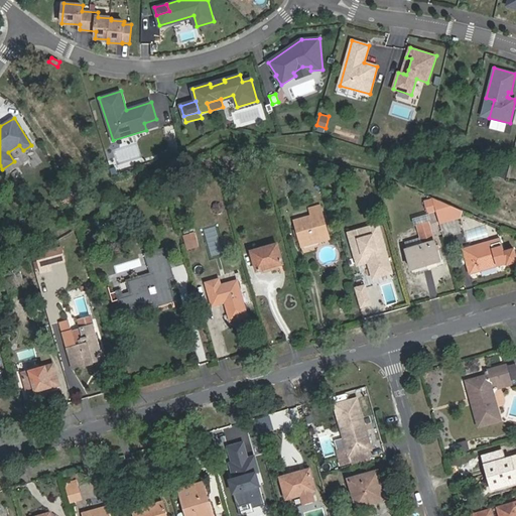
[(62,200),(71,195),(66,187),(57,192),(62,200)]
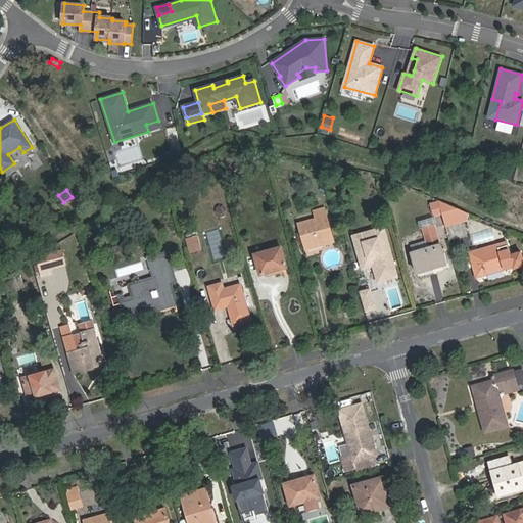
[(463,209),(437,199),(444,224),(465,218),(463,209)]
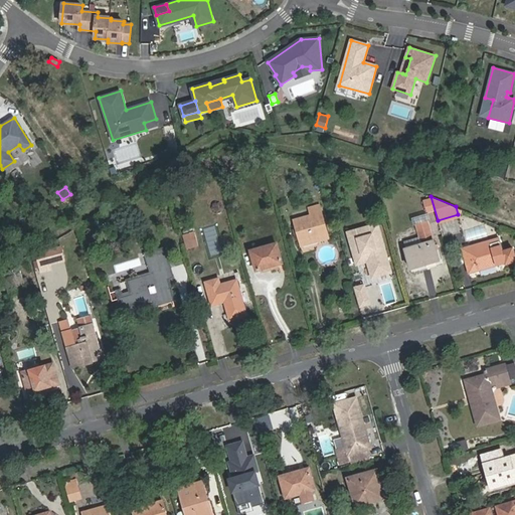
[(328,237),(319,204),(309,207),(311,214),(294,218),(297,228),(293,229),(295,234),(298,233),(301,244),(328,237)]
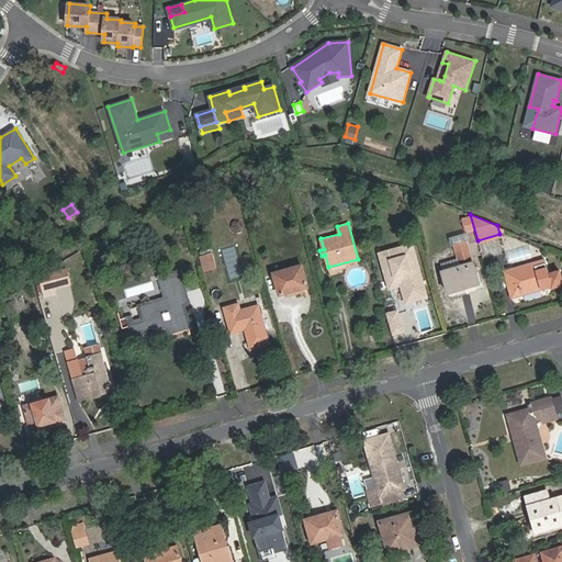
[(470,229),(451,235),(460,266),(442,271),(449,295),(480,287),(467,240),(473,238),(470,229)]
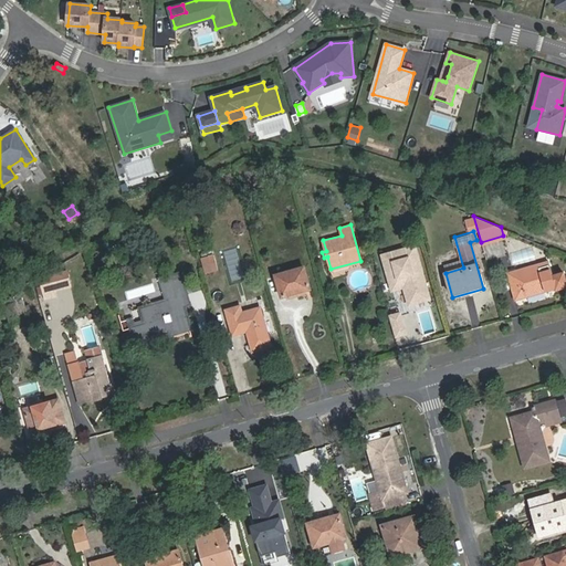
[(206,252),(207,257),(201,258),(207,273),(217,270),(213,254),(212,250),(206,252)]
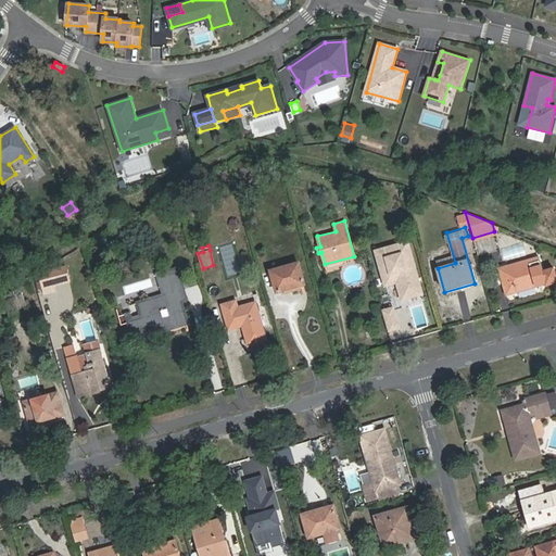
[(393,260),(390,247),(376,250),(386,285),(396,281),(401,298),(422,293),(412,255),(393,260)]
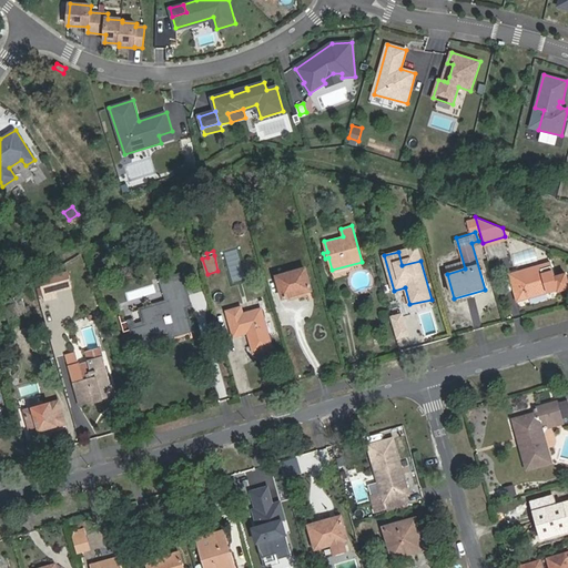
[(549,262),(509,274),(517,301),(567,285),(567,282),(566,273),(554,276),(549,262)]
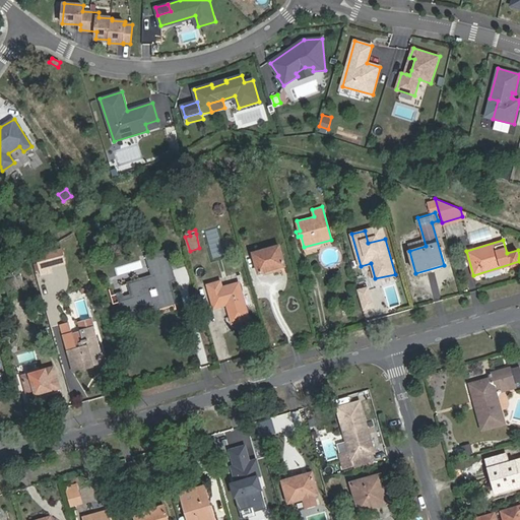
[(279,245),(253,252),(258,272),(285,265),(279,245)]
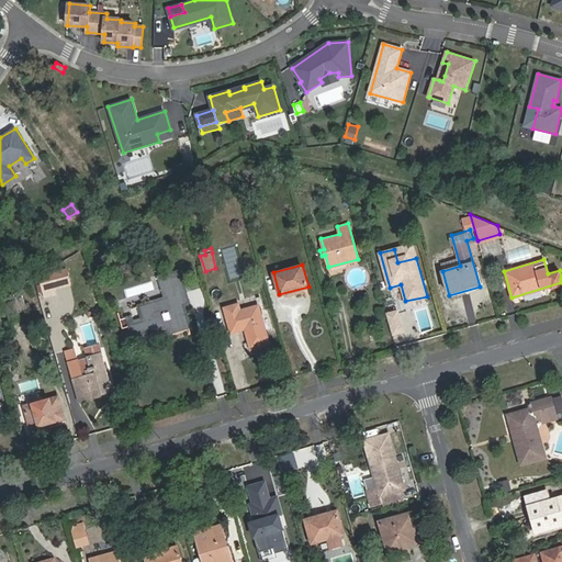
[(67,269),(55,272),(58,288),(71,283),(67,269)]
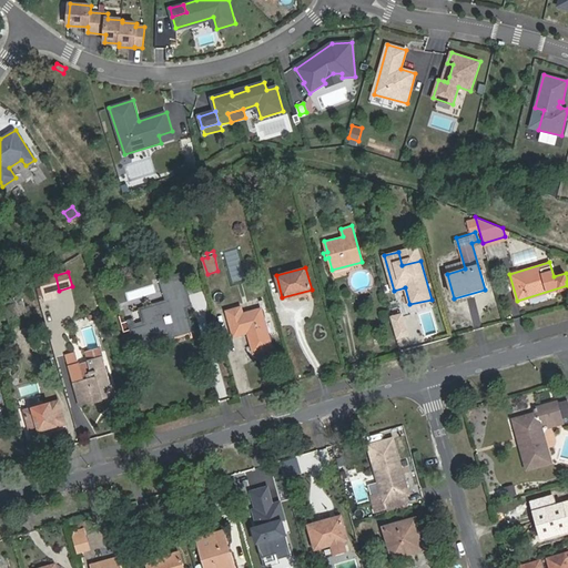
[(59,291),(56,275),(40,279),(40,281),(37,282),(38,287),(41,286),(43,294),(56,291),(59,291)]
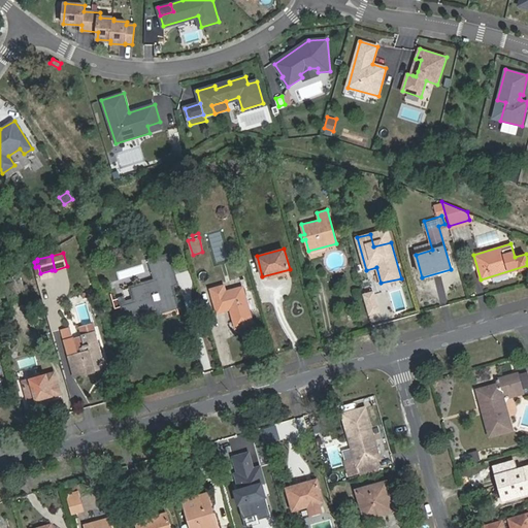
[(144,311),(146,317),(177,308),(170,285),(177,283),(174,273),(172,273),(167,256),(149,262),(154,279),(129,287),(134,301),(121,305),(124,317),(144,311)]
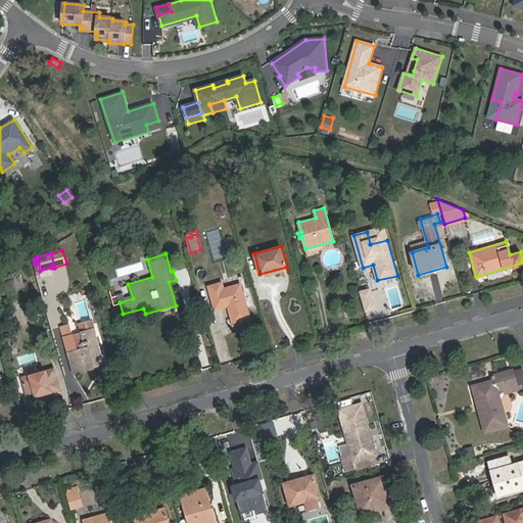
[(52,274),(51,268),(40,271),(41,276),(52,274)]
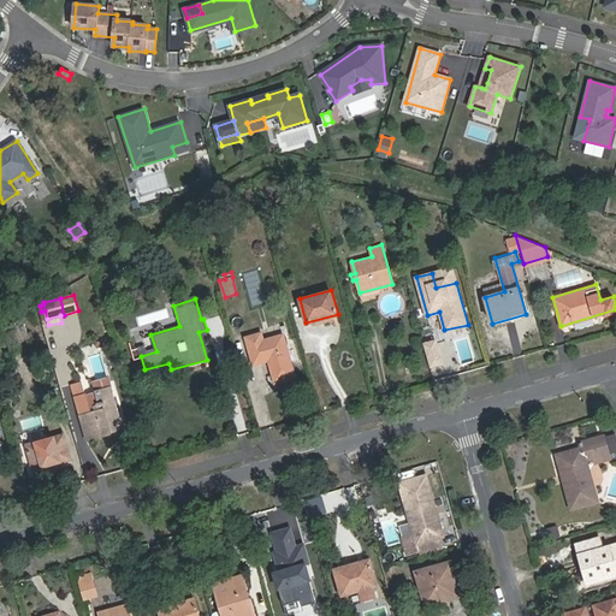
[(31,348),(27,332),(25,327),(5,333),(11,354),(31,348)]
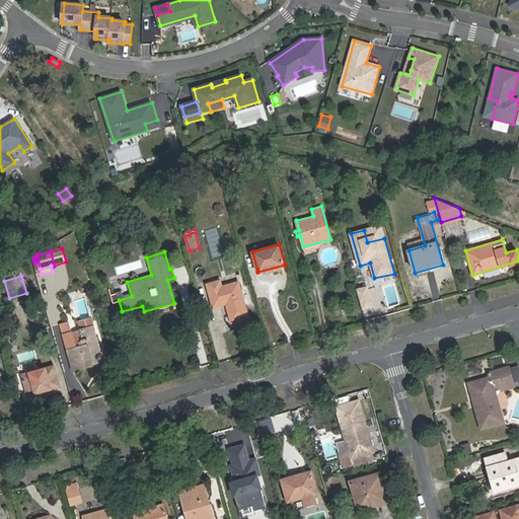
[(248,316),(238,282),(222,287),(220,281),(207,285),(214,307),(227,303),(232,321),(248,316)]
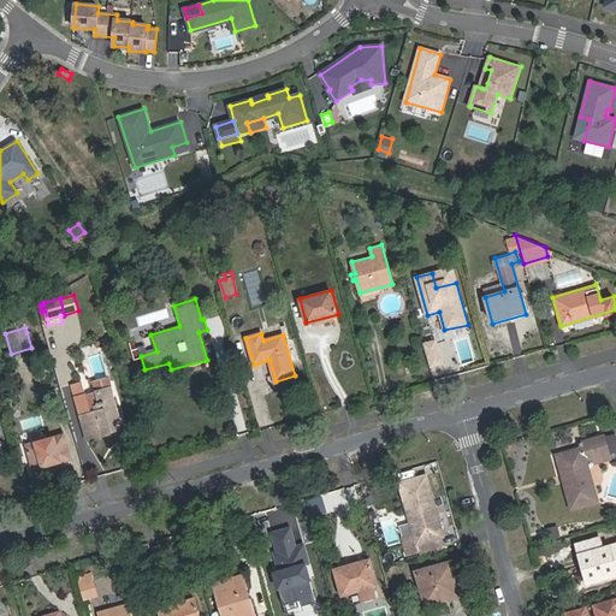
[(147,377),(171,369),(169,363),(144,369),(147,377)]
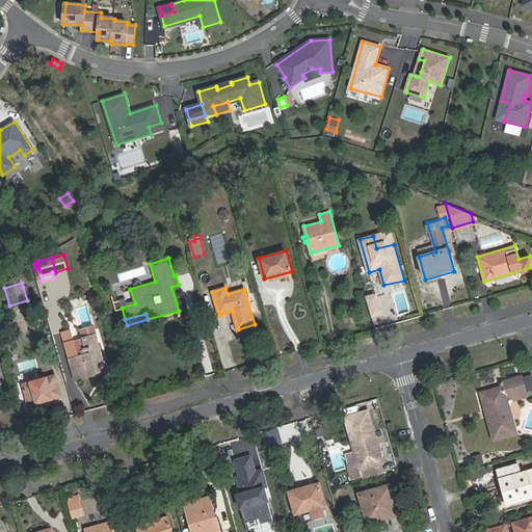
[(96,336),(65,344),(75,379),(105,371),(96,336)]
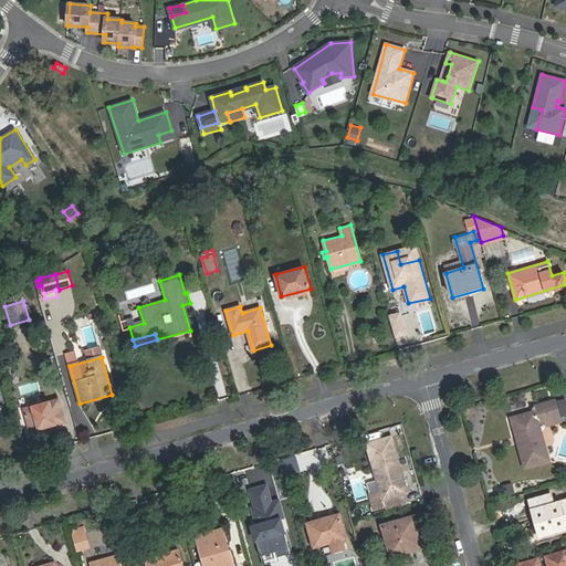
[(520,439),(516,440),(524,467),(547,461),(537,423),(545,421),(546,426),(559,422),(558,416),(565,413),(565,405),(564,398),(554,401),(554,400),(533,406),(534,412),(514,418),(520,439)]
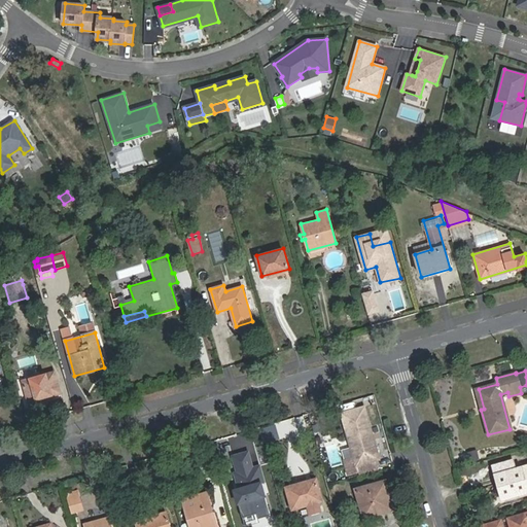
[(61,393),(55,372),(22,381),(28,402),(61,393)]
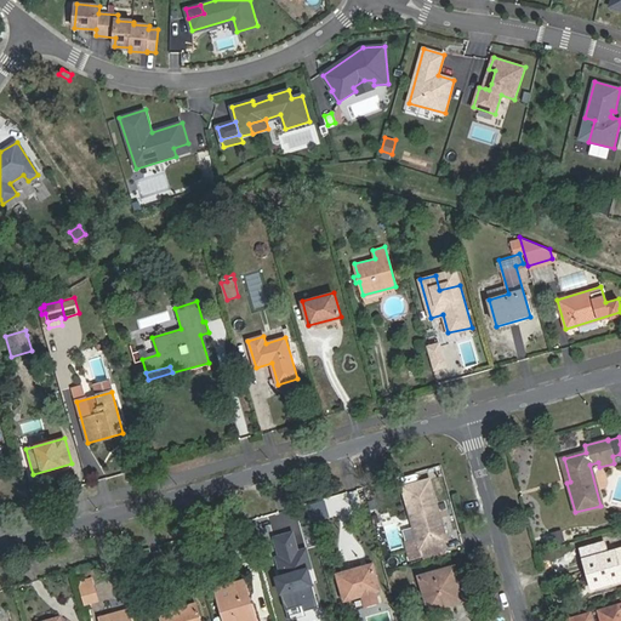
[(560,459),(567,483),(570,482),(564,459),(560,459)]
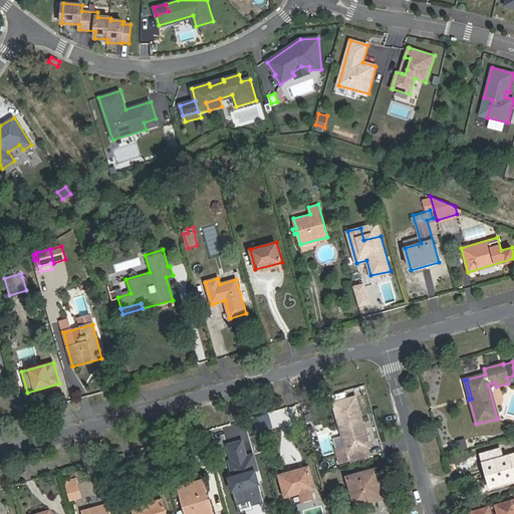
[(369,448),(358,410),(336,417),(346,455),(369,448)]
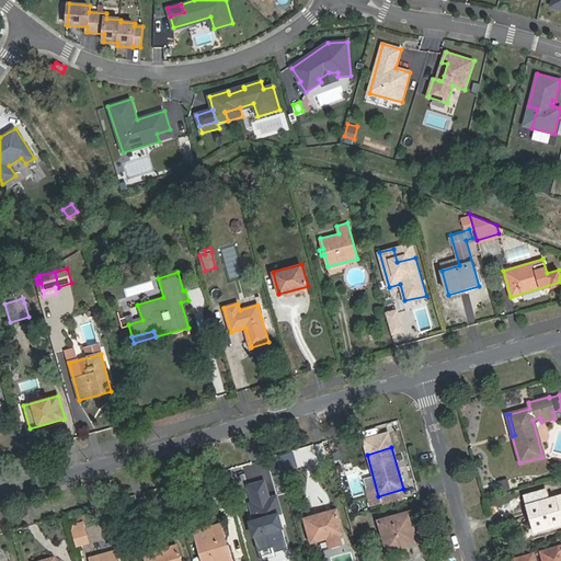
[(286,548),(279,527),(278,528),(275,515),(279,514),(274,495),(266,497),(262,481),(247,485),(251,503),(248,503),(251,513),(253,513),(255,519),(248,522),(256,551),(272,546),(273,552),(286,548)]
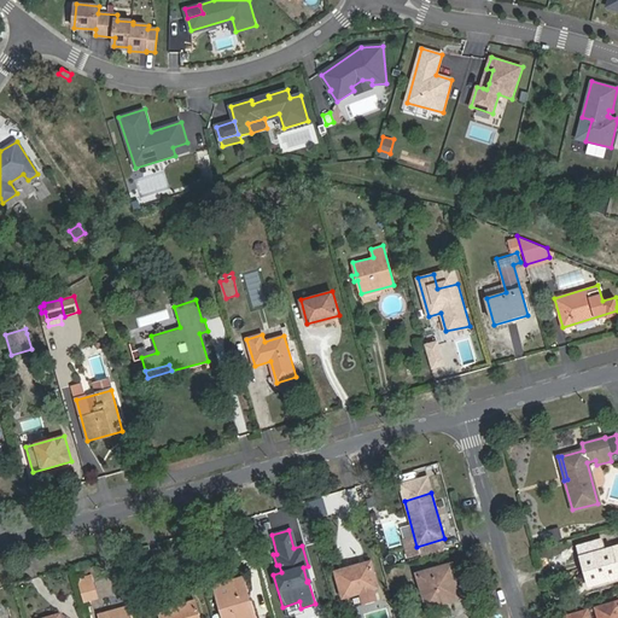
[(602,540),(595,542),(599,553),(606,552),(602,540)]
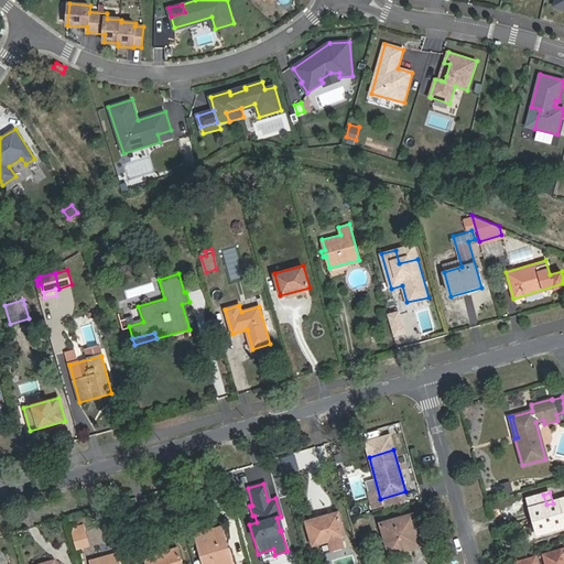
[(546,505),(543,495),(527,500),(538,534),(563,525),(563,524),(563,499),(556,502),(553,503),(546,505)]
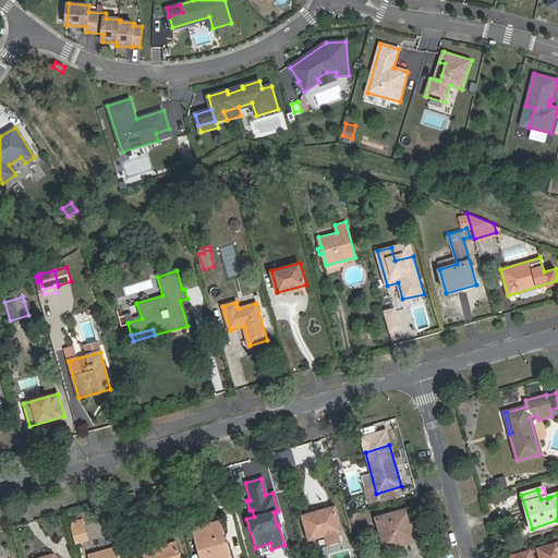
[(341,531),(335,507),(302,516),(308,540),(341,531)]
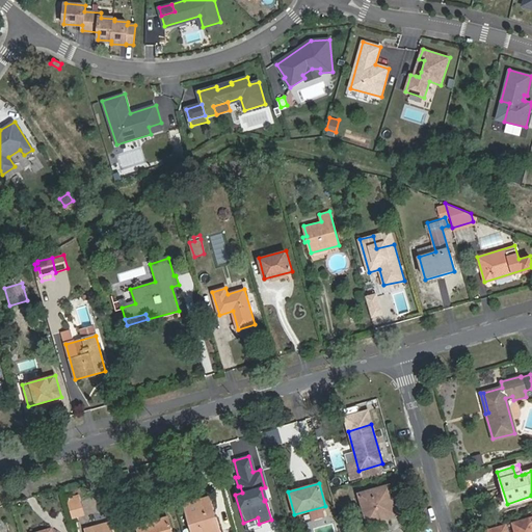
[(380,515),(381,519),(397,514),(389,485),(357,494),(362,507),(365,506),(369,519),(380,515)]
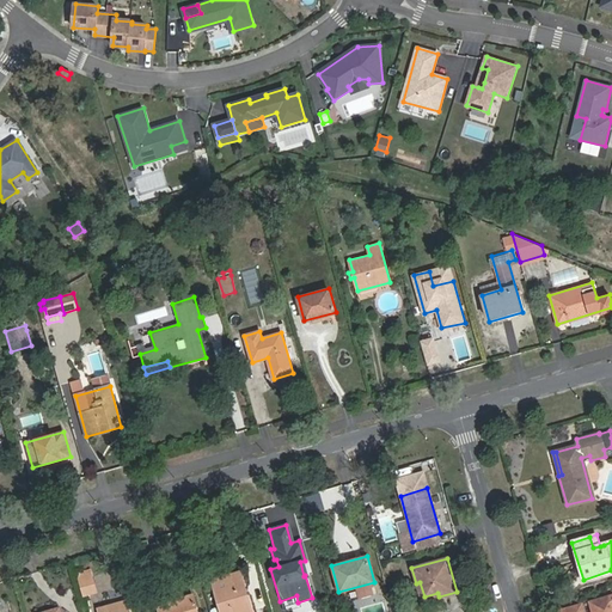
[(78,570),(81,597),(96,594),(93,569),(78,570)]
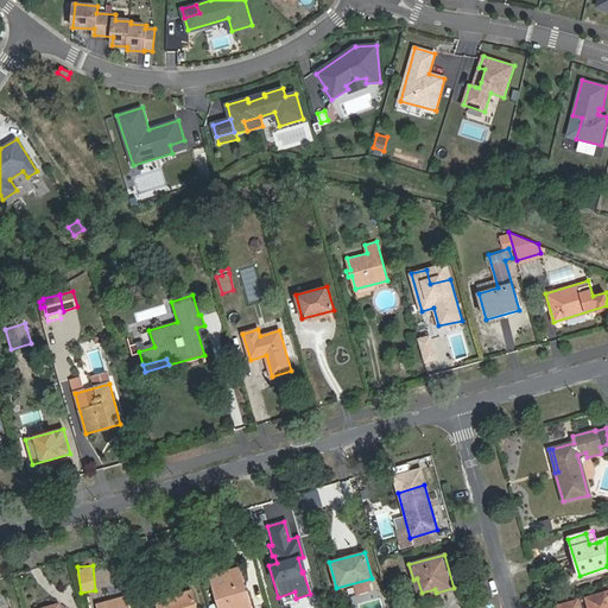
[(238,569),(233,570),(240,594),(244,593),(238,569)]
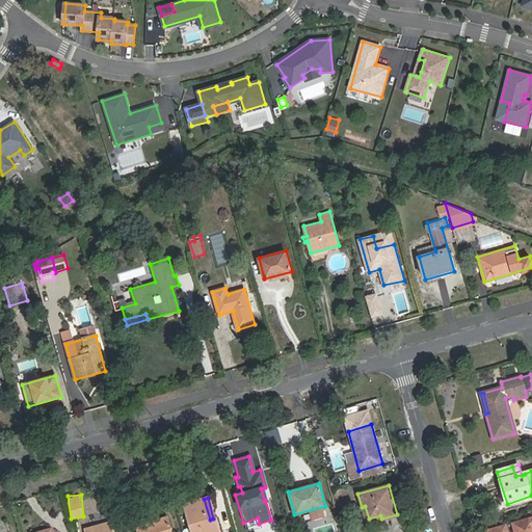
[(210,520),(204,499),(185,505),(192,531),(217,531),(213,519),(210,520)]
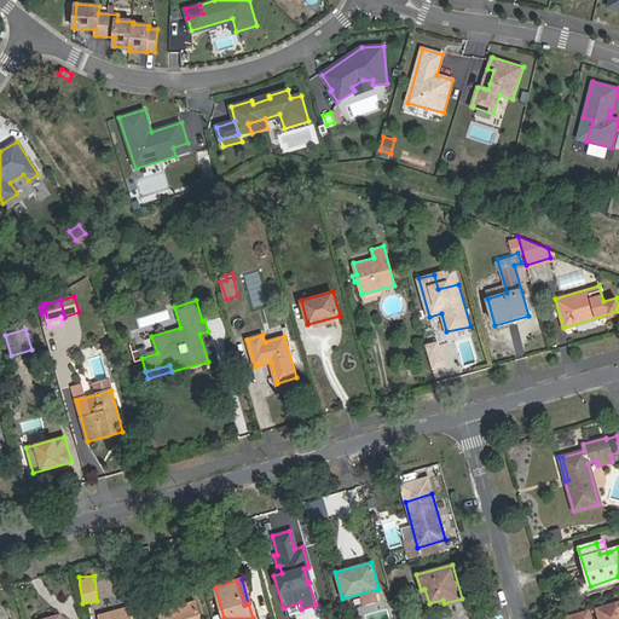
[(426,608),(444,603),(443,600),(429,603),(424,589),(421,590),(426,608)]
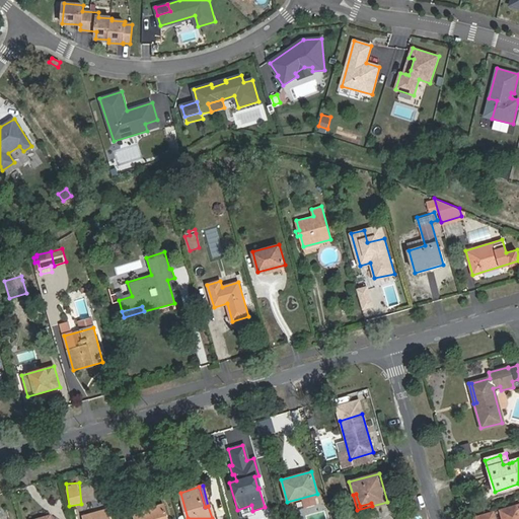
[(473,518),(472,518),(518,518),(518,504),(499,511),(501,518),(493,518),(492,513),(473,518)]
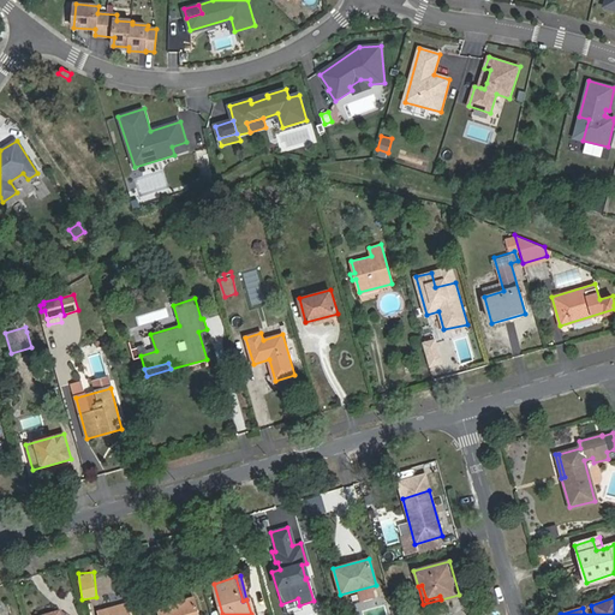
[(189,614),(196,614),(192,598),(157,607),(159,614),(189,614)]
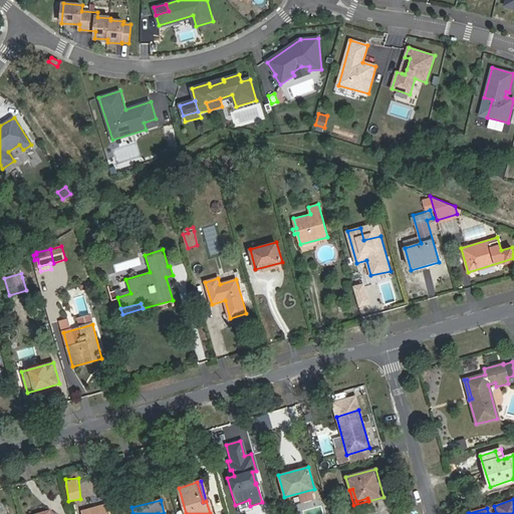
[(106,513),(104,505),(82,511),(82,513),(106,513)]
